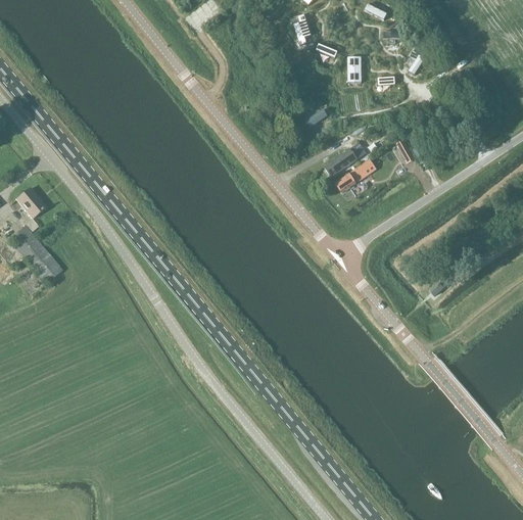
[(368,3),(365,9),(384,19),(387,13),(368,3)]
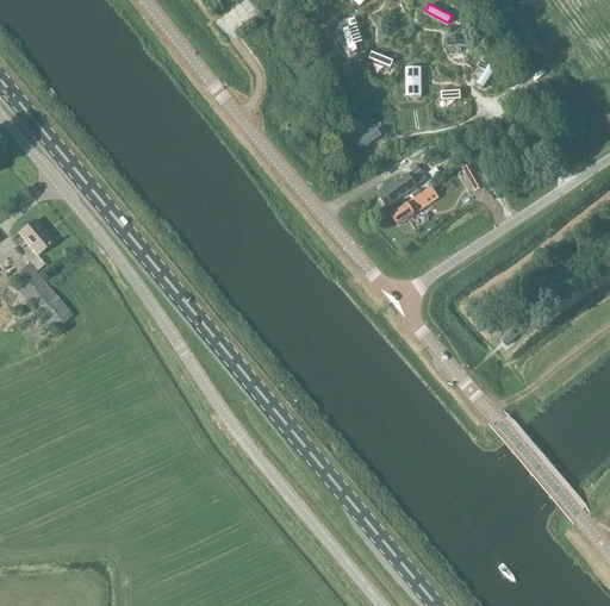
[(349,25),(342,27),(348,45),(349,52),(358,49),(355,43),(363,41),(361,33),(355,16),(347,18),(349,25)]
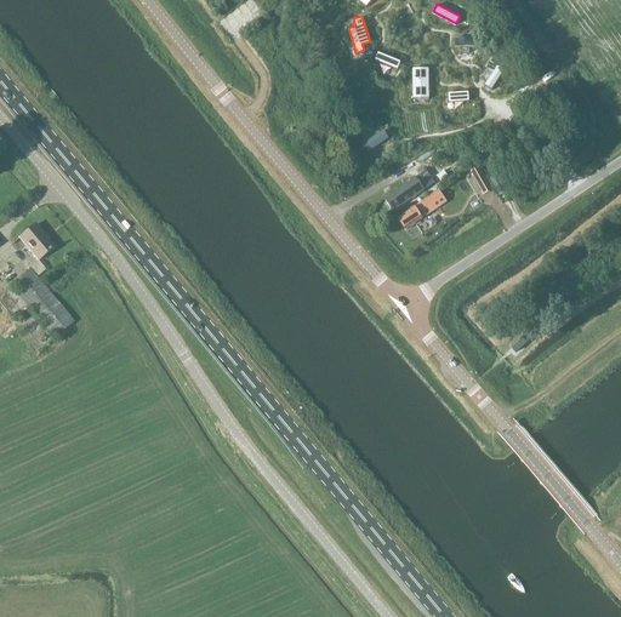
[(379,51),(375,58),(398,67),(402,61),(379,51)]
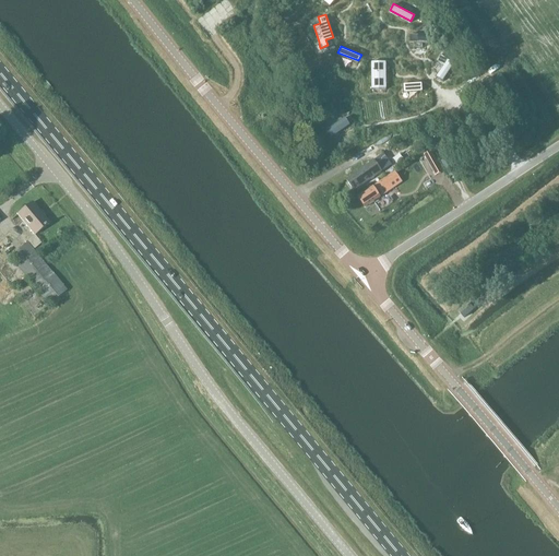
[(443,64),(436,75),(442,79),(454,62),(441,54),(437,59),(443,64)]
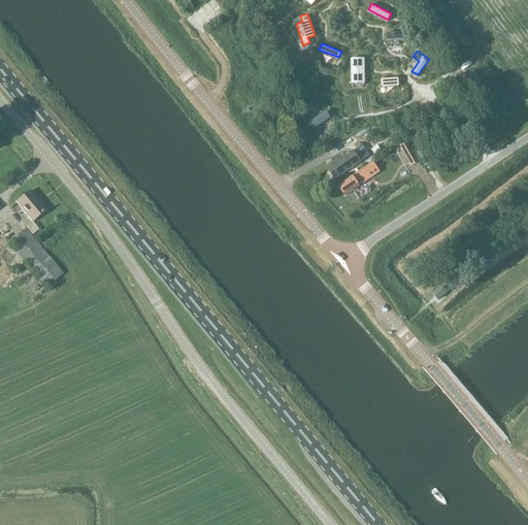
[(364,56),(351,57),(351,83),(365,83),(364,56)]
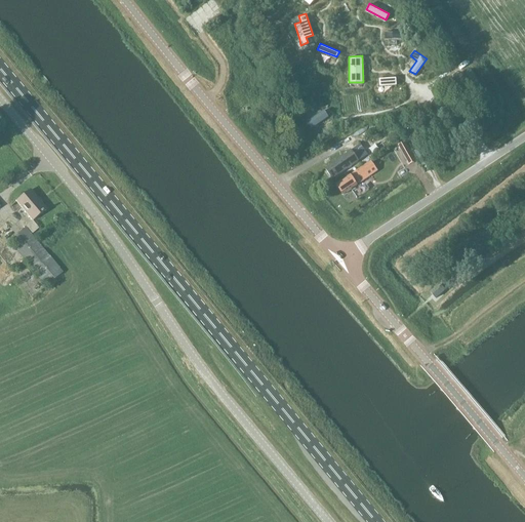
[(301,62),(298,68),(312,74),(315,68),(301,62)]
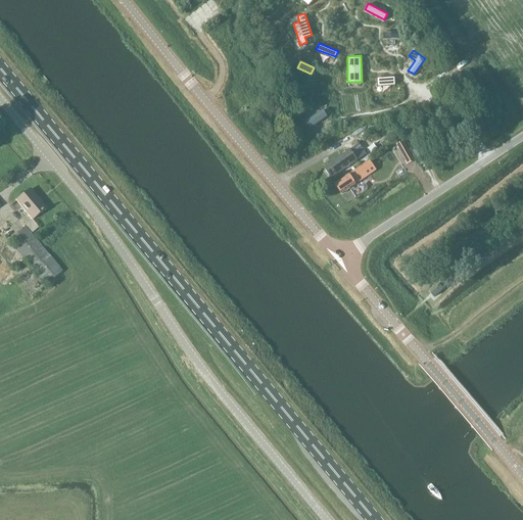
[(301,86),(285,98),(290,105),(306,94),(301,86)]
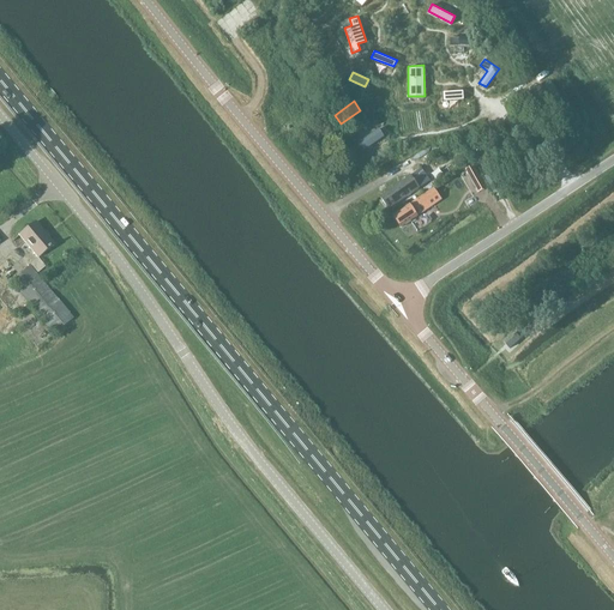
[(379,127),(360,140),(365,148),(384,134),(379,127)]
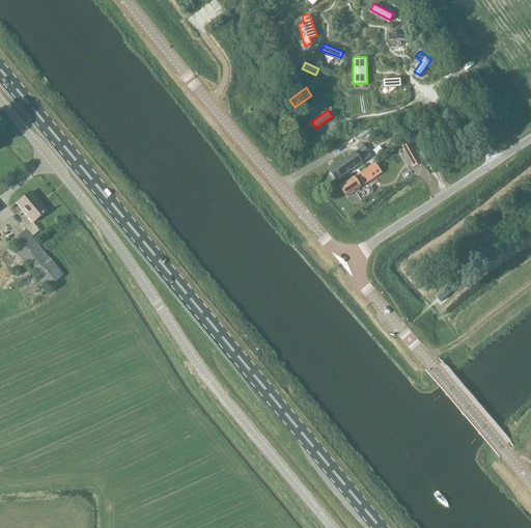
[(420,137),(415,140),(420,149),(426,146),(420,137)]
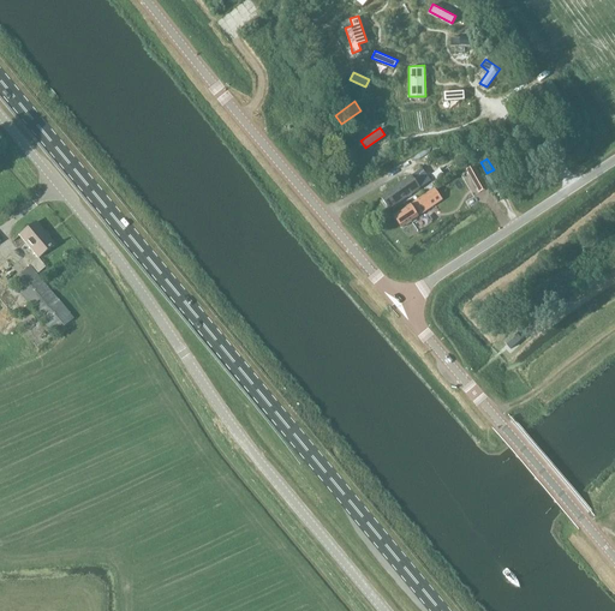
[(473,180),(481,175),(473,163),(466,167),(473,180)]
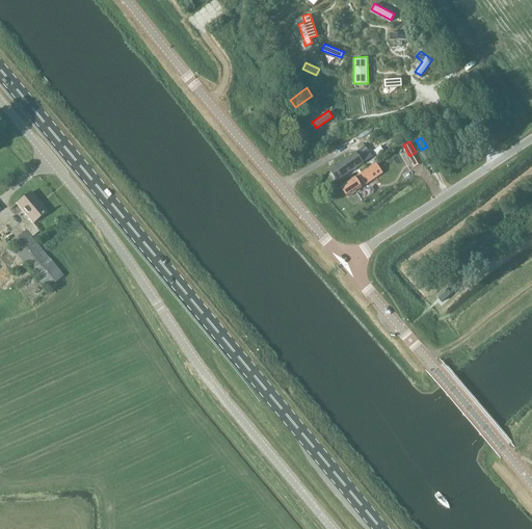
[(337,179),(372,155),(365,143),(329,168),(337,179)]
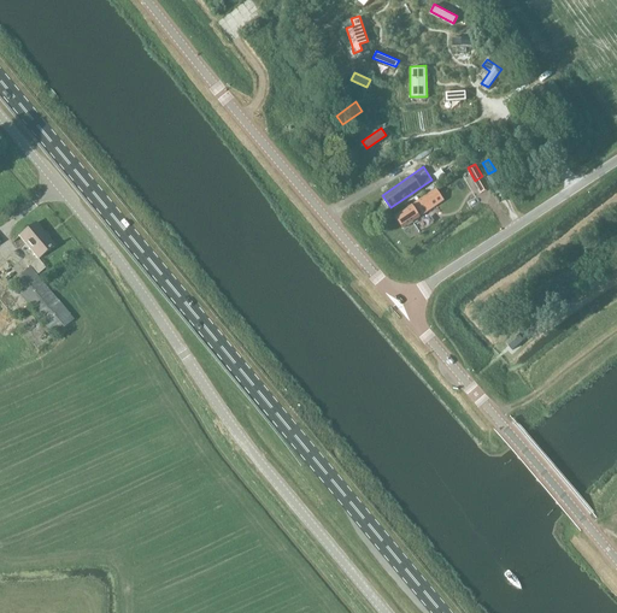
[(404,225),(442,198),(435,187),(395,214),(404,225)]
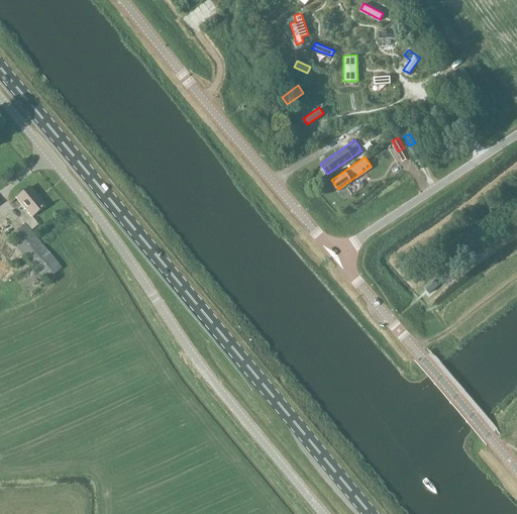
[(16,197),(32,216),(45,204),(30,186),(16,197)]
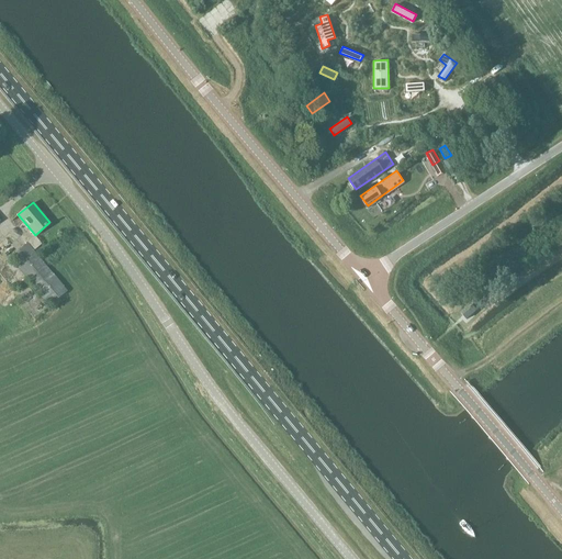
[(29,241),(35,248),(42,243),(35,235),(29,241)]
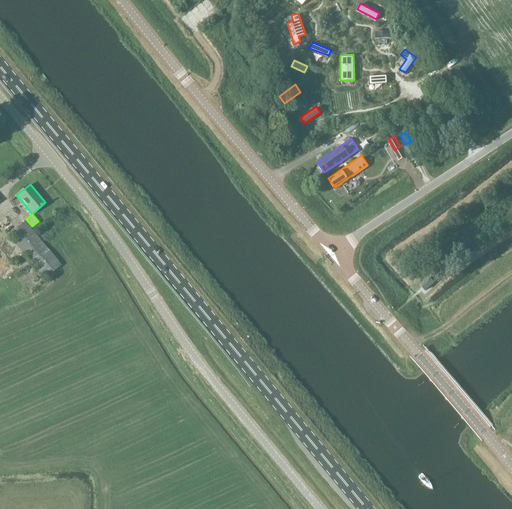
[(61,263),(25,219),(8,233),(44,277),(61,263)]
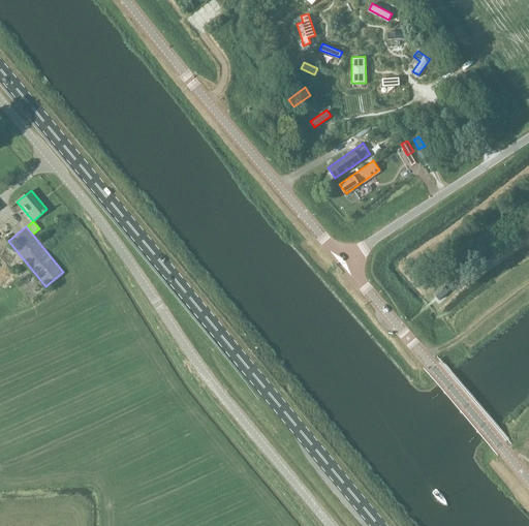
[(439,299),(446,292),(448,290),(443,284),(434,291),(439,299)]
